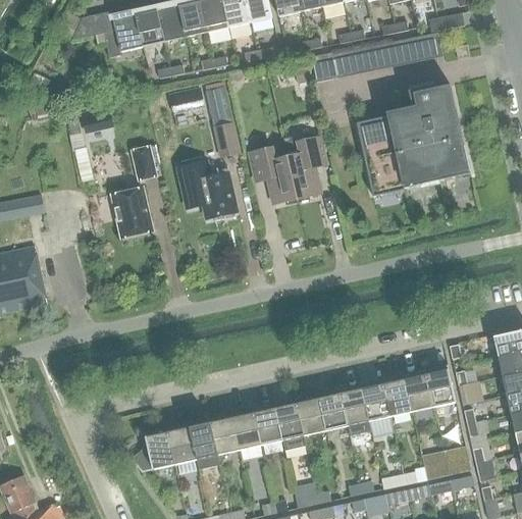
[(0,0),(0,17),(9,0),(0,0)]
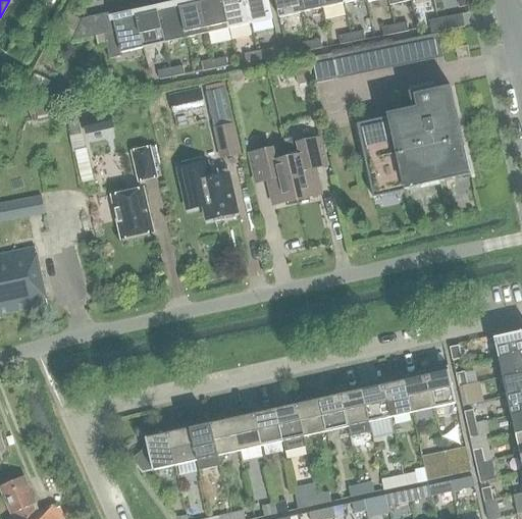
[(185,36),(176,0),(155,4),(163,41),(185,36)]
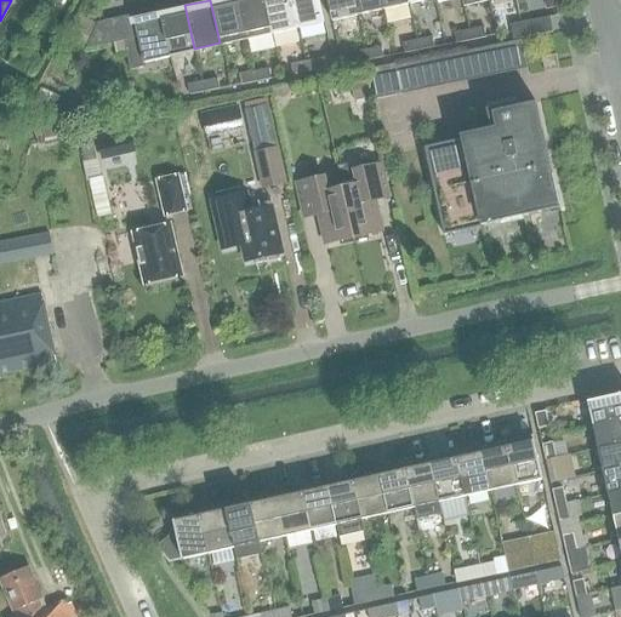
[(245,38),(237,0),(210,0),(220,43),(245,38)]
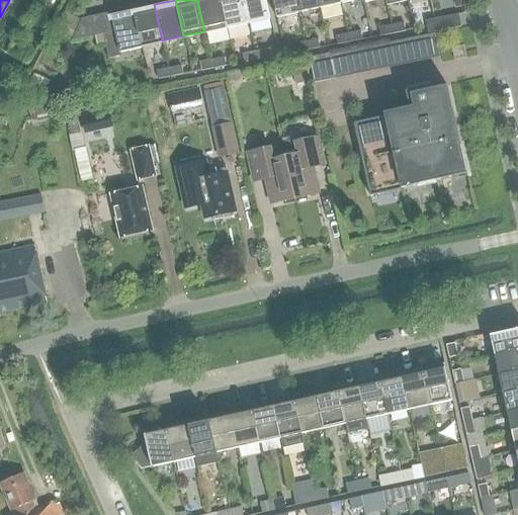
[(226,26),(220,0),(197,0),(204,31),(226,26)]
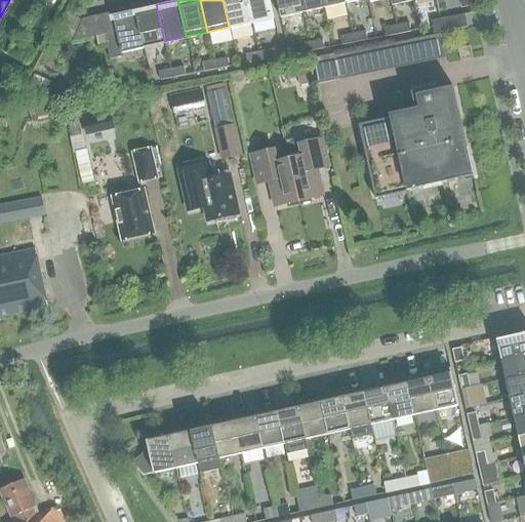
[(250,22),(246,0),(223,0),(229,27),(250,22)]
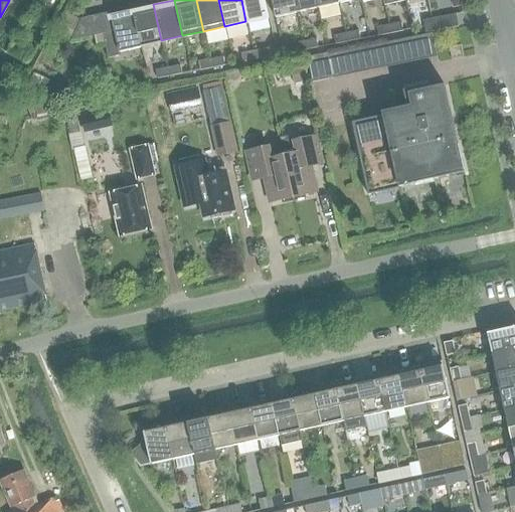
[(241,0),(245,21),(268,16),(264,0),(241,0)]
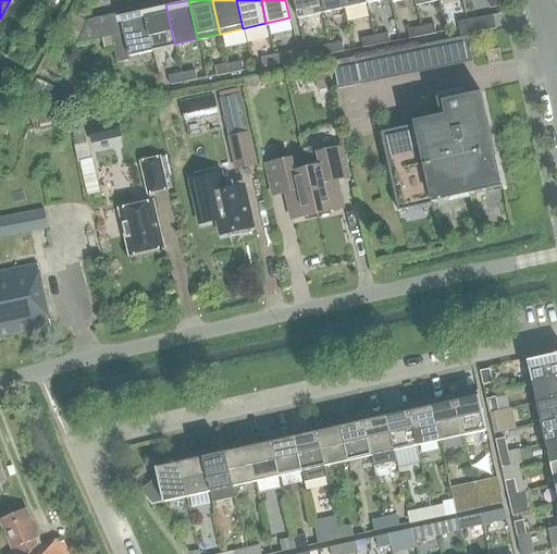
[(293,0),(296,16),(320,11),(317,0),(293,0)]
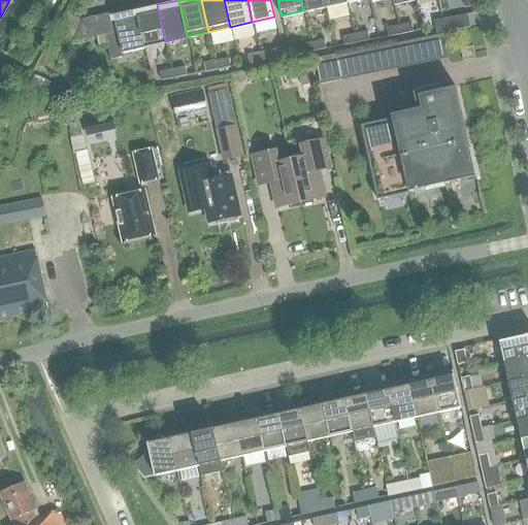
[(300,0),(303,10),(325,5),(324,0),(300,0)]
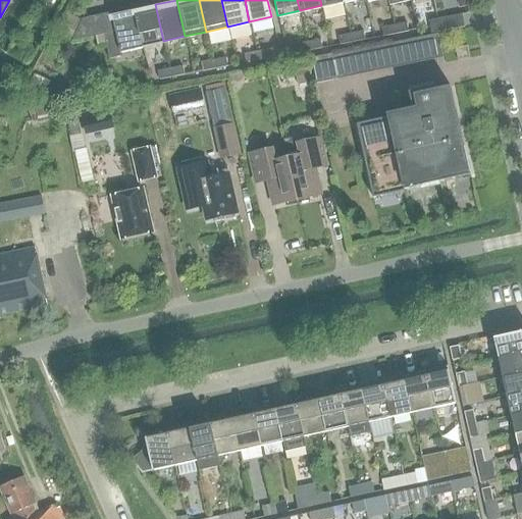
[(163,41),(155,4),(134,9),(142,46),(163,41)]
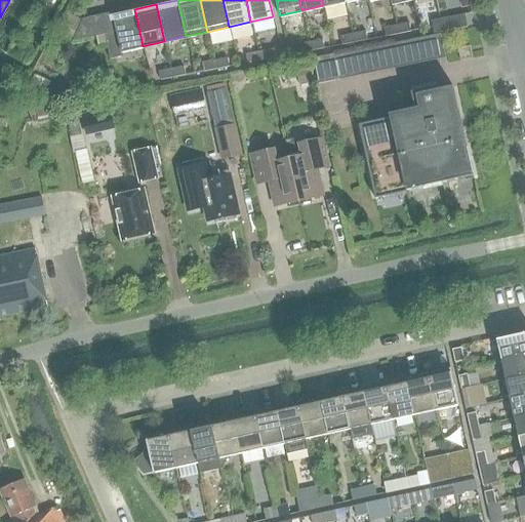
[(121,50),(143,46),(134,9),(112,14),(116,30),(104,32),(109,57),(122,54),(121,50)]
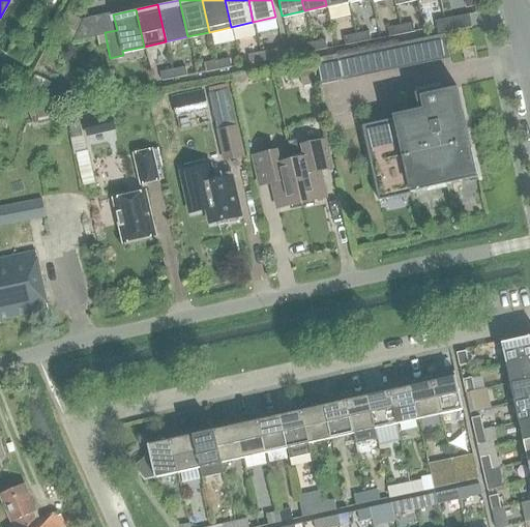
[(468,11),(443,17),(445,30),(471,25),(468,11)]
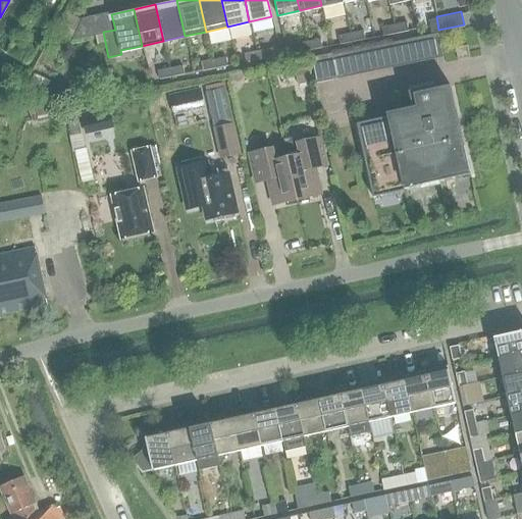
[(438,30),(436,16),(428,18),(430,31),(438,30)]
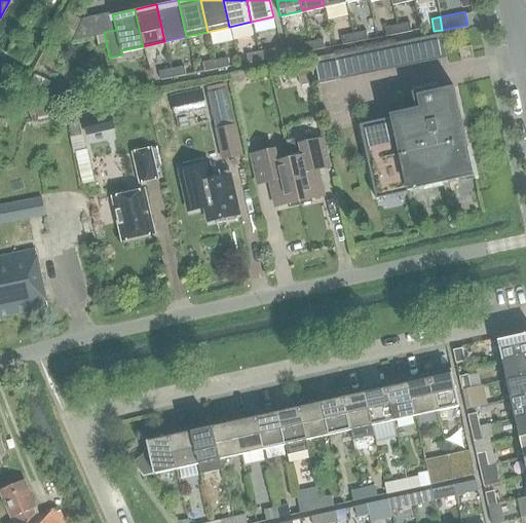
[(409,21),(397,23),(398,31),(411,29),(409,21)]
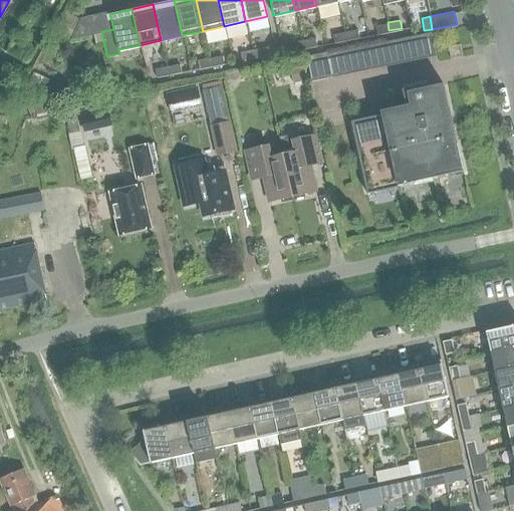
[(389,30),(388,22),(374,24),(375,33),(389,30)]
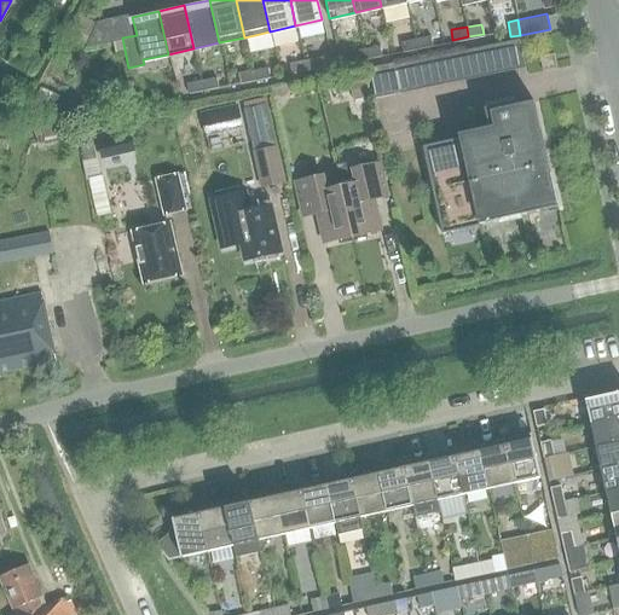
[(431,34),(415,36),(417,46),(432,44),(431,34)]
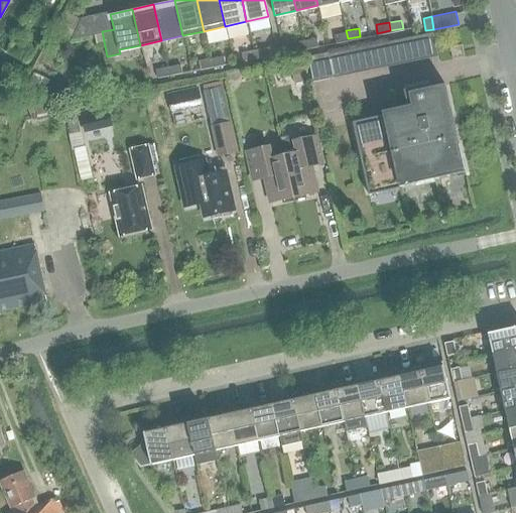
[(335,40),(348,38),(346,30),(334,33),(335,40)]
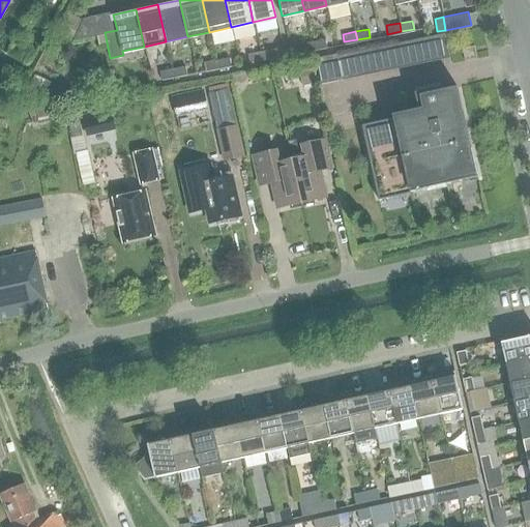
[(326,46),(324,37),(312,39),(313,49),(326,46)]
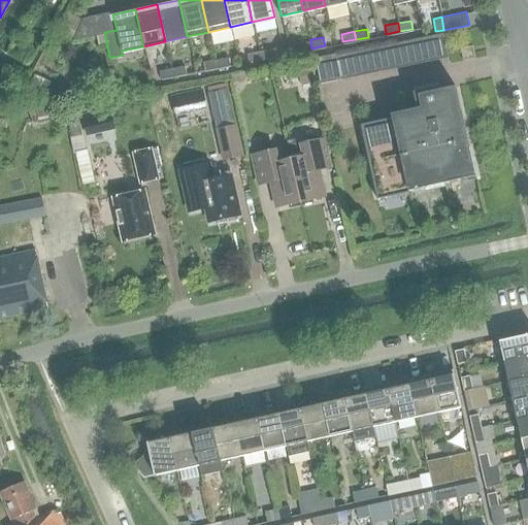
[(311,48),(310,39),(297,42),(299,51),(311,48)]
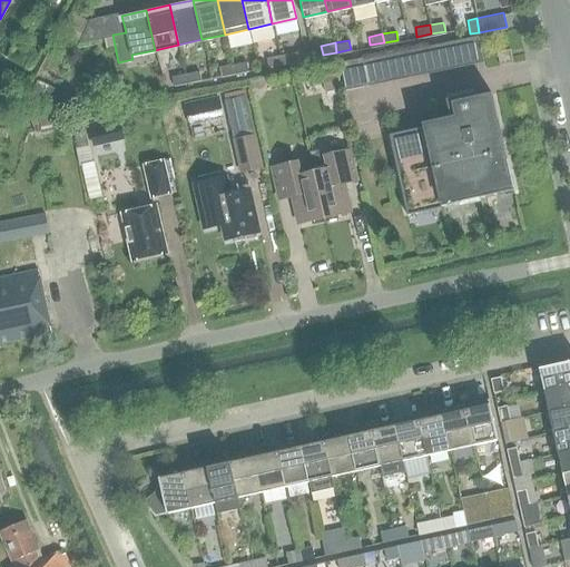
[(509,47),(497,50),(499,64),(512,60),(509,47)]
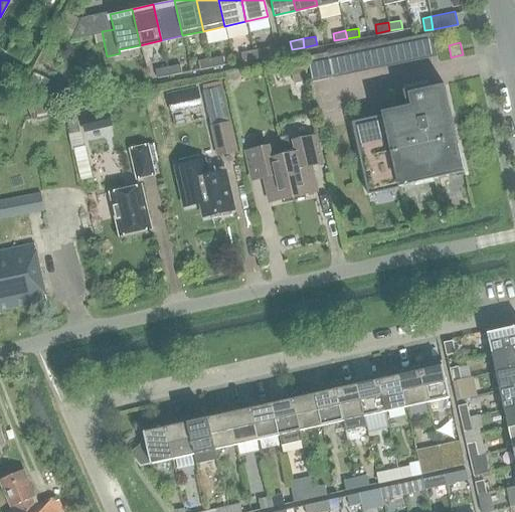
[(266,45),(251,47),(253,56),(267,54),(266,45)]
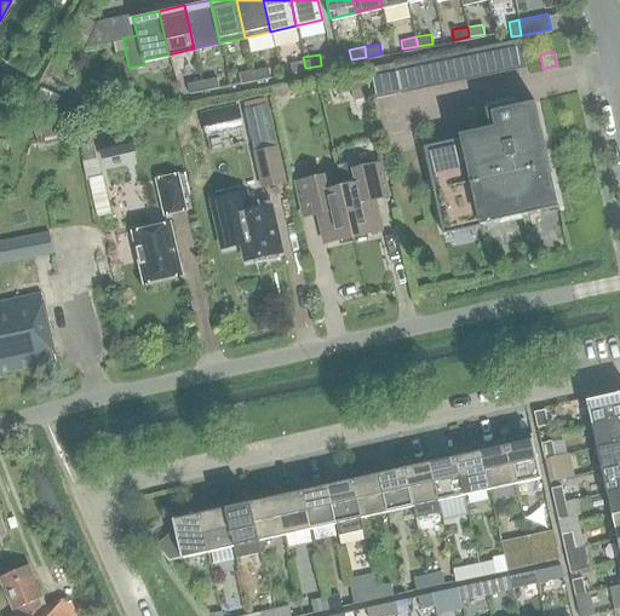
[(290,70),(305,68),(303,57),(287,61),(290,70)]
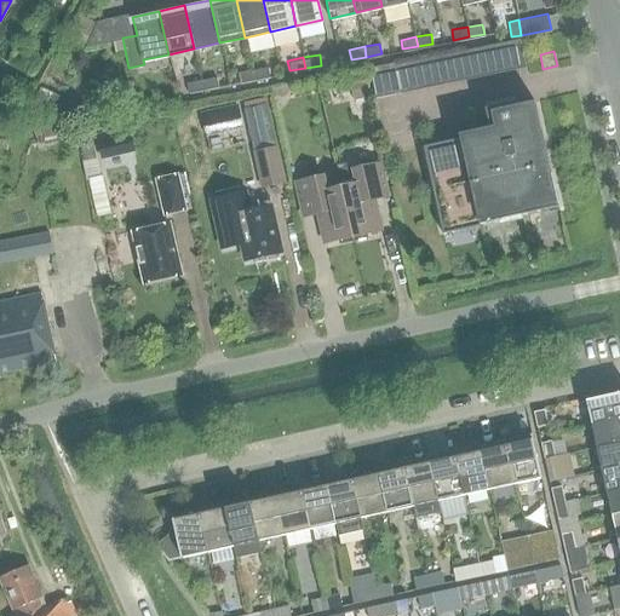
[(374,97),(400,91),(394,61),(368,67),(374,97)]
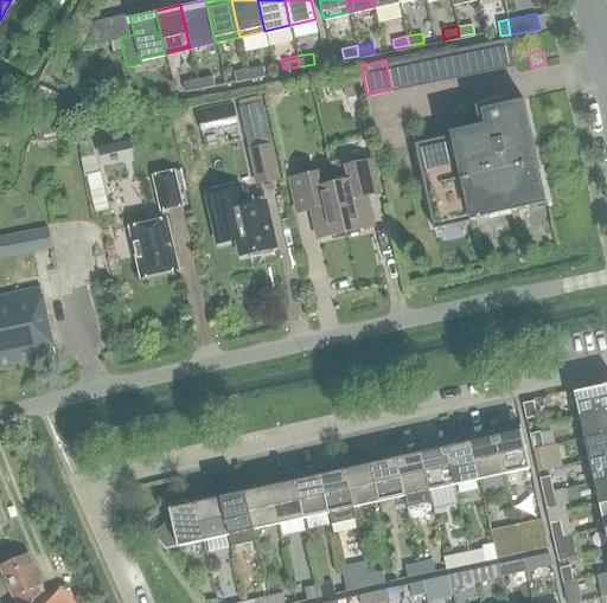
[(262,64),(247,66),(249,77),(263,74),(262,64)]
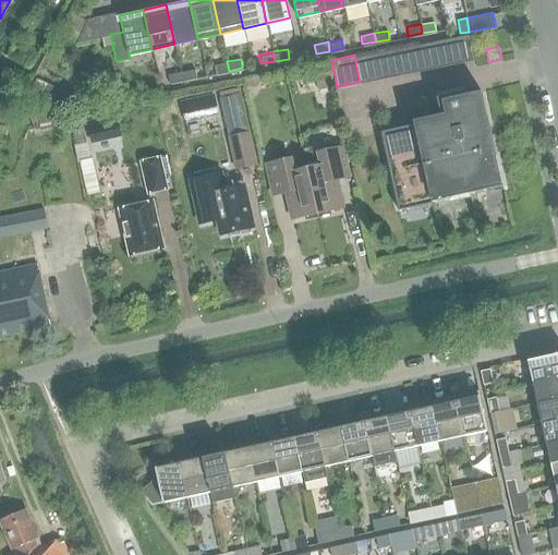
[(229,71),(227,61),(214,64),(216,73),(229,71)]
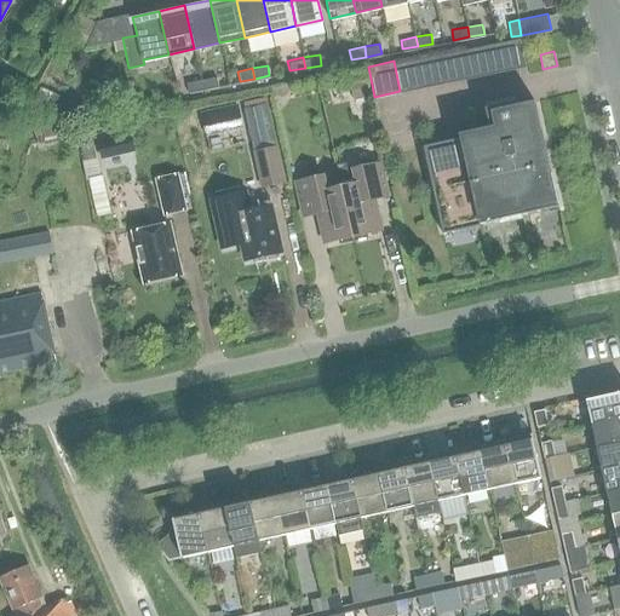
[(6,70),(0,78),(22,93),(30,80),(16,70),(12,75),(6,70)]
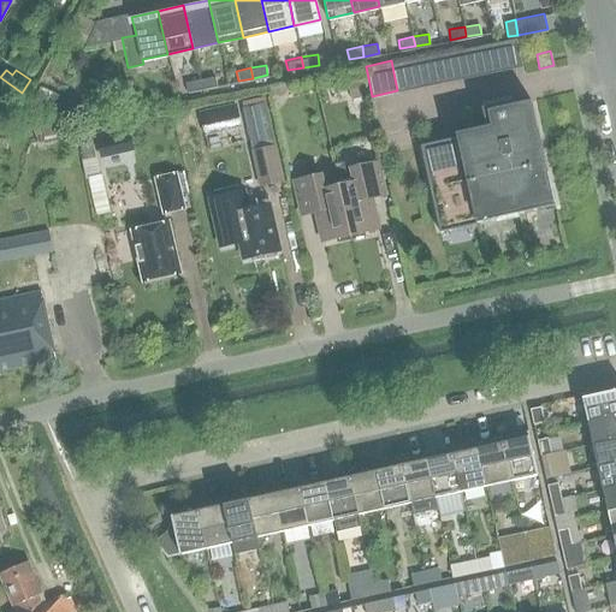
[(345,76),(350,97),(367,94),(363,72),(345,76)]
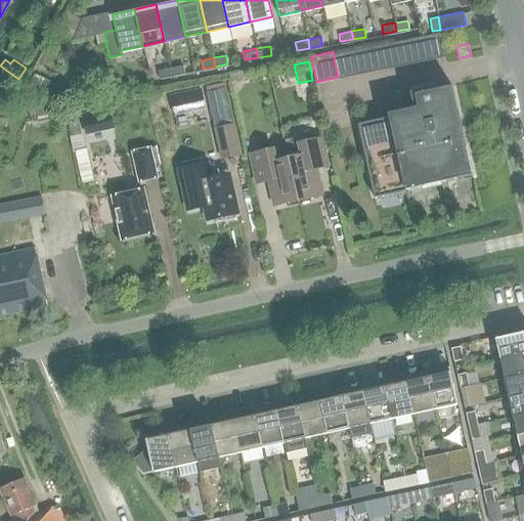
[(182,63),(170,66),(171,75),(184,72),(182,63)]
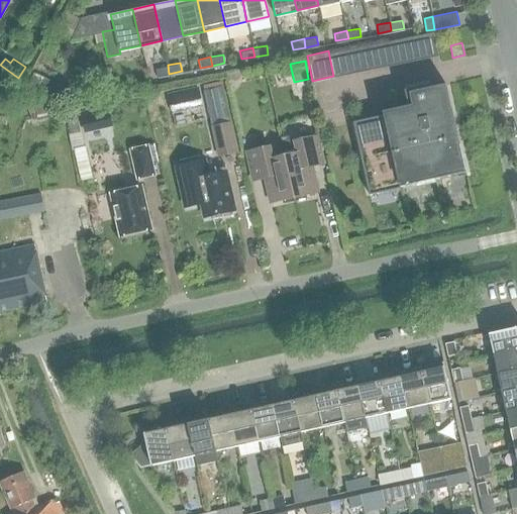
[(169,74),(168,65),(154,68),(157,76),(169,74)]
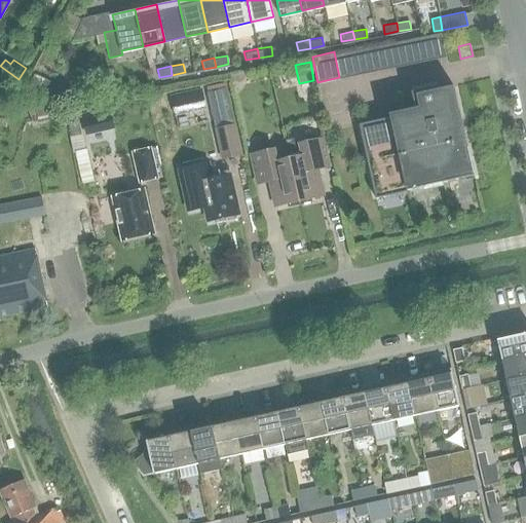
[(231,81),(245,78),(242,70),(230,73),(231,81)]
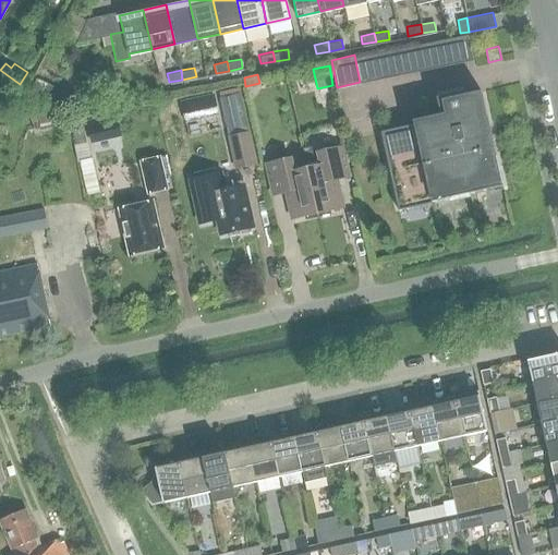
[(41,92),(57,99),(62,89),(47,82),(41,92)]
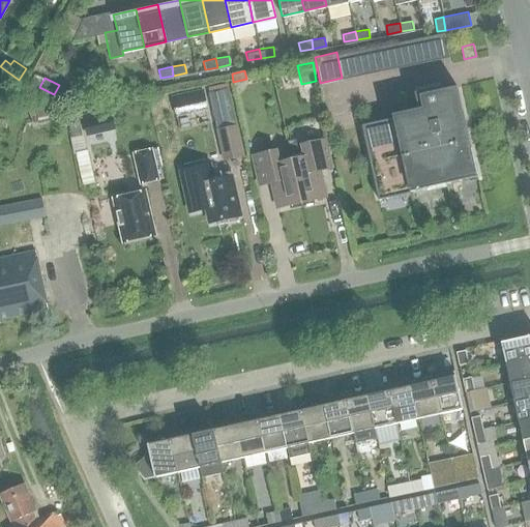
[(228,86),(206,91),(223,157),(243,152),(228,86)]
